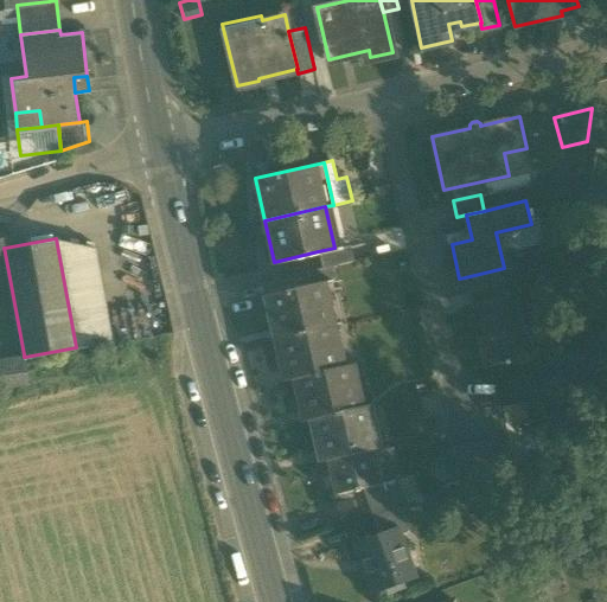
[(96,247),(56,238),(76,347),(113,341),(96,247)]
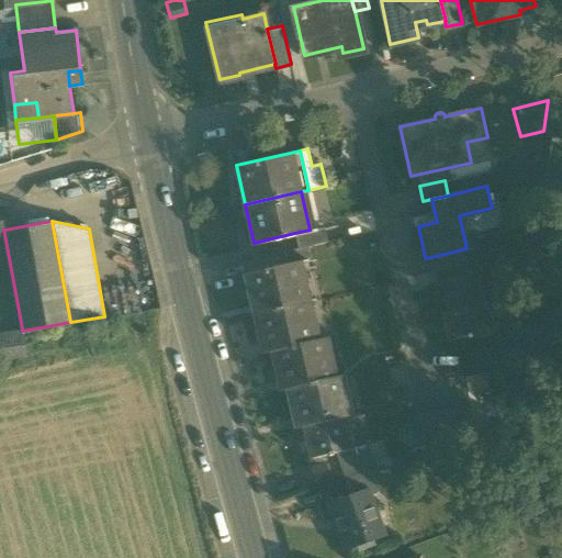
[(324,226),(310,230),(294,233),(298,247),(313,243),(327,241),(324,226)]
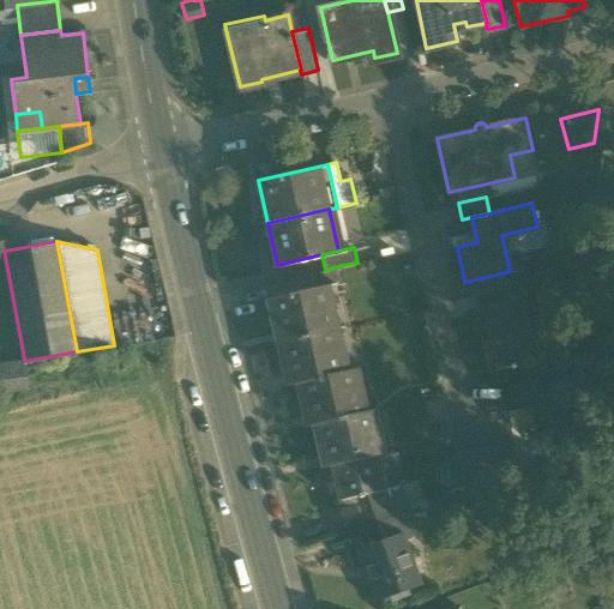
[(345,282),(342,265),(325,270),(312,272),(314,287),(329,284),(329,285),(345,282)]
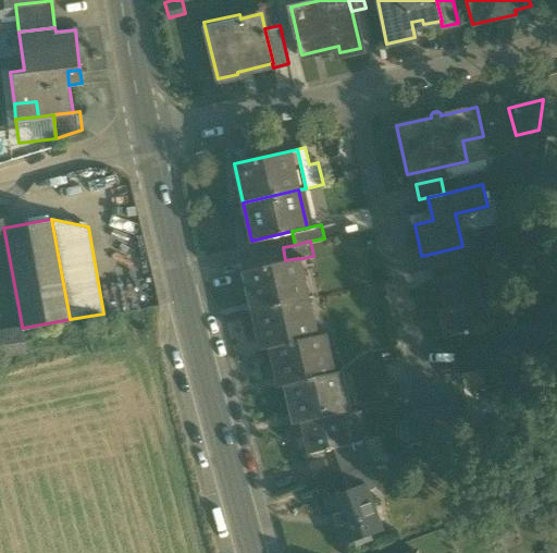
[(426,255),(429,266),(461,259),(458,247),(426,255)]
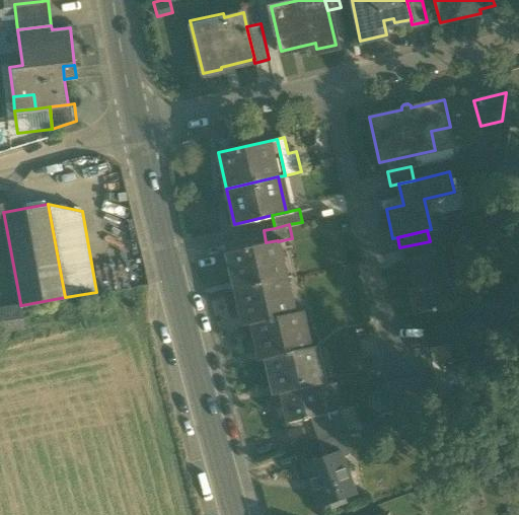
[(226,251),(234,288),(280,277),(286,276),(278,241),(278,240),(266,242),(226,251)]
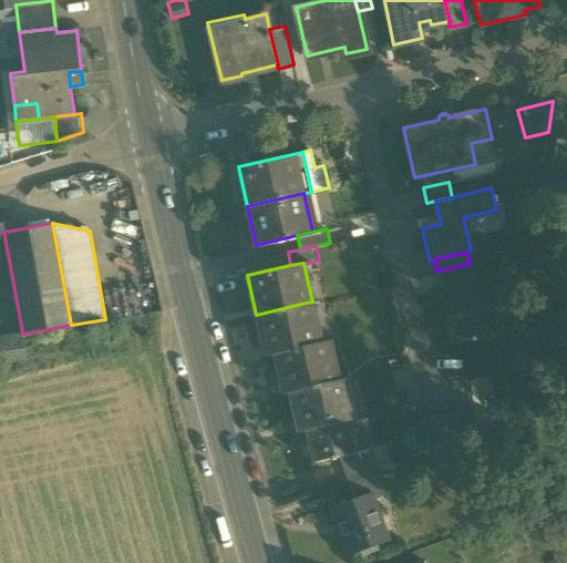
[(472,276),(470,264),(436,270),(441,286),(447,284),(446,283),(472,276)]
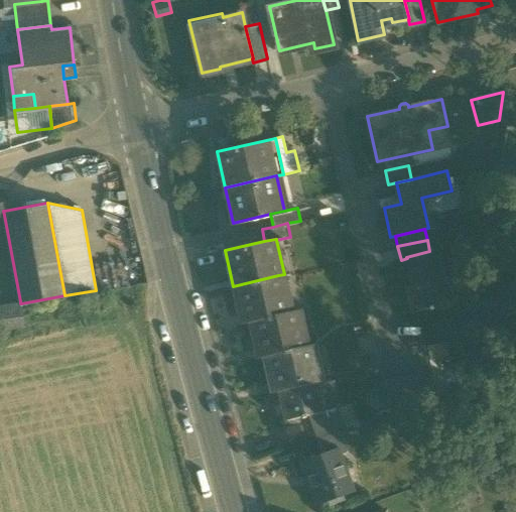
[(406,284),(412,309),(446,301),(441,278),(443,278),(437,250),(429,251),(406,257),(407,258),(412,282),(406,284)]
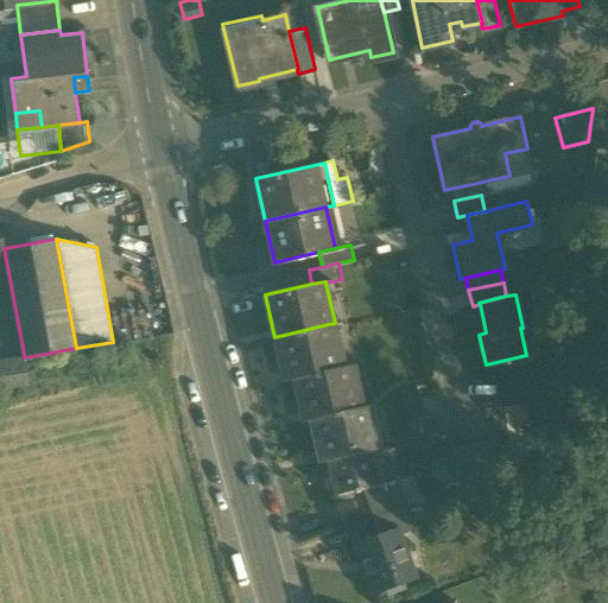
[(284,379),(293,378),(344,366),(340,342),(333,344),(328,324),(274,337),(284,379)]
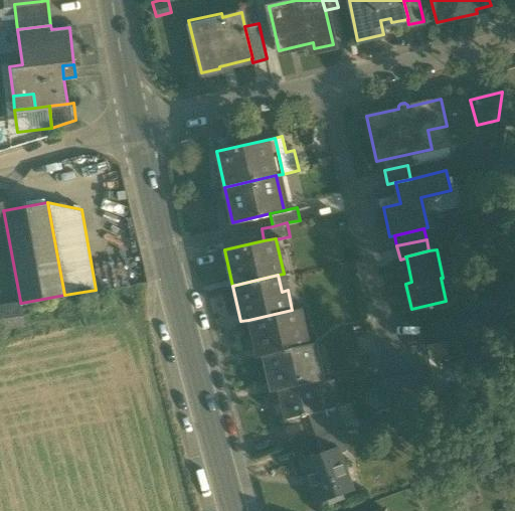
[(256,355),(263,354),(308,344),(304,324),(298,325),(294,309),(292,310),(248,320),(256,355)]
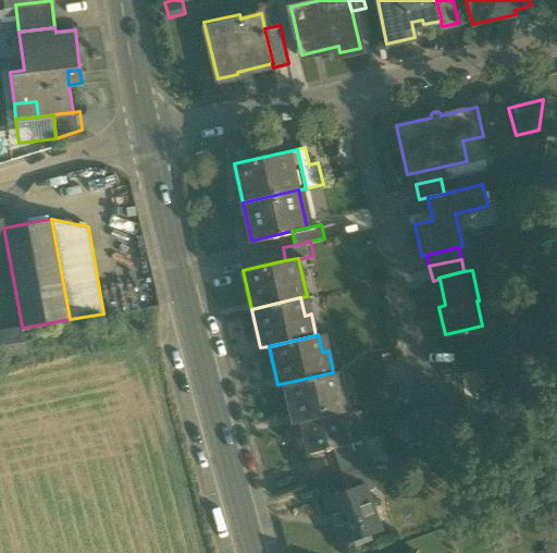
[(460,371),(463,383),(489,378),(486,366),(460,371)]
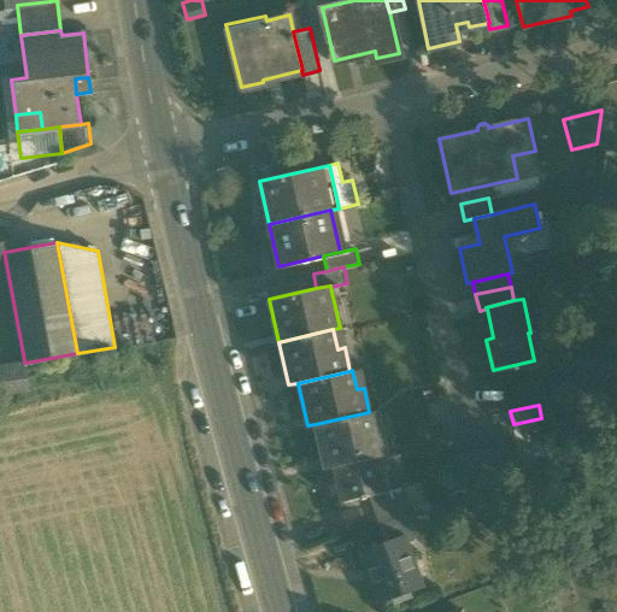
[(324,468),(334,465),(377,455),(387,453),(382,430),(374,433),(369,412),(315,424),(324,468)]
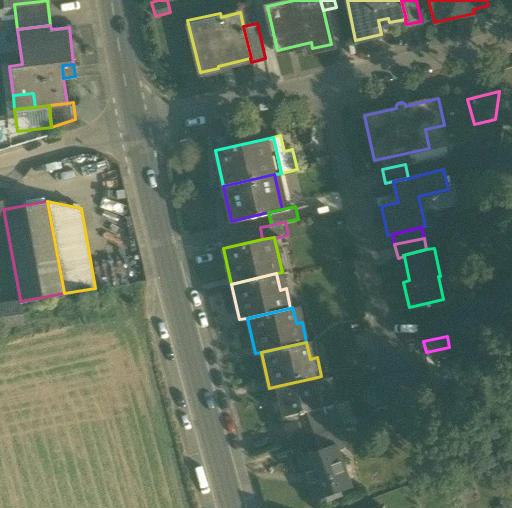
[(426,352),(428,364),(434,389),(457,381),(449,347),(426,352)]
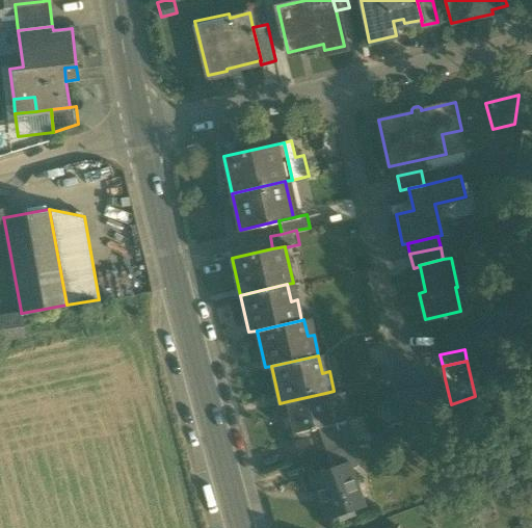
[(440,408),(451,404),(445,378),(432,381),(440,408)]
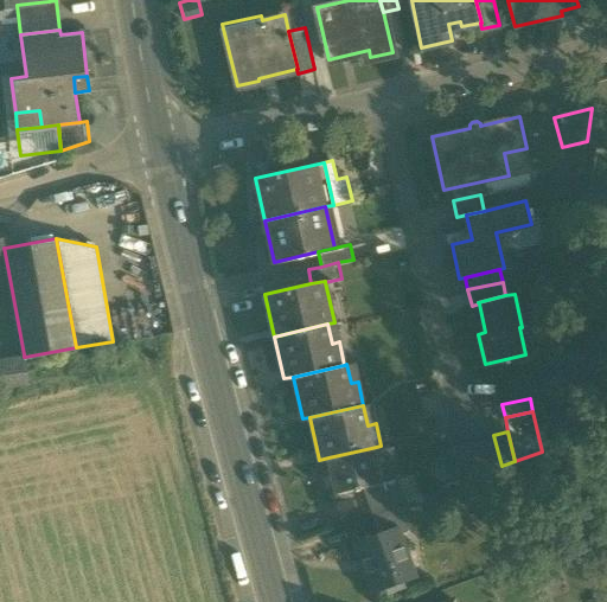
[(487,471),(502,466),(493,435),(480,437),(487,471)]
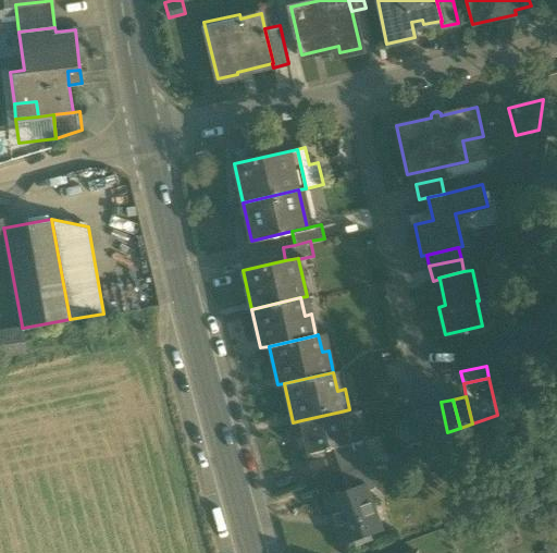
[(435,438),(447,432),(441,402),(428,405),(435,438)]
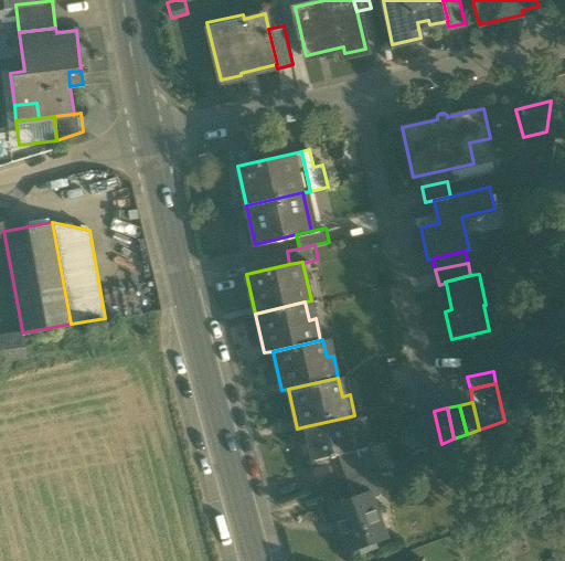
[(429,448),(441,444),(434,411),(420,414),(429,448)]
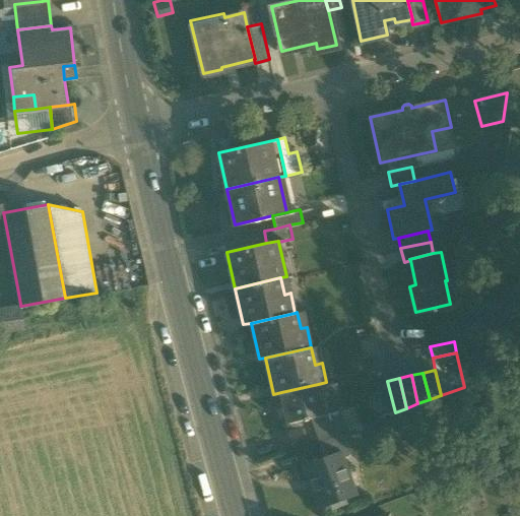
[(325,413),(318,384),(281,392),(287,423),(312,416),(325,413)]
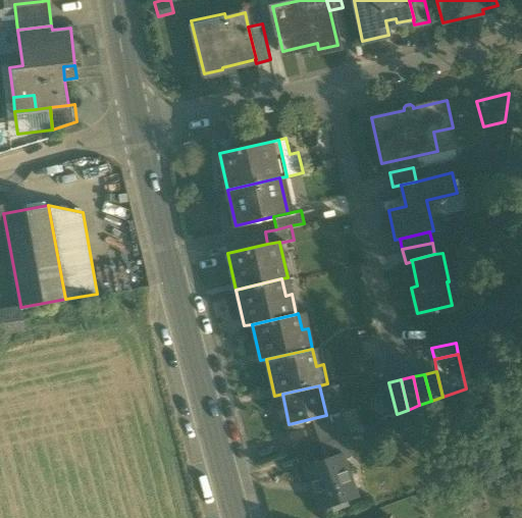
[(344,411),(351,430),(363,426),(356,407),(344,411)]
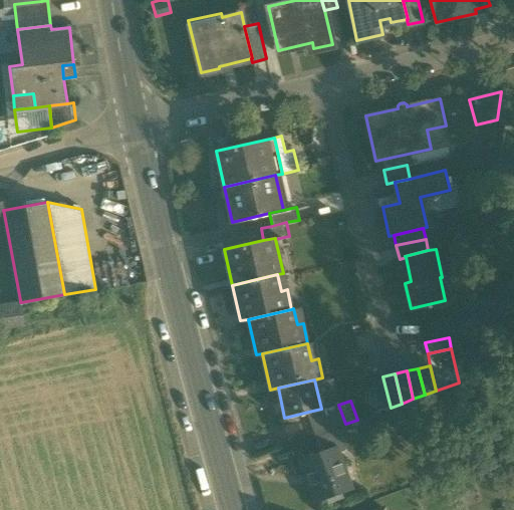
[(308,412),(316,435),(345,424),(338,405),(321,409),(308,412)]
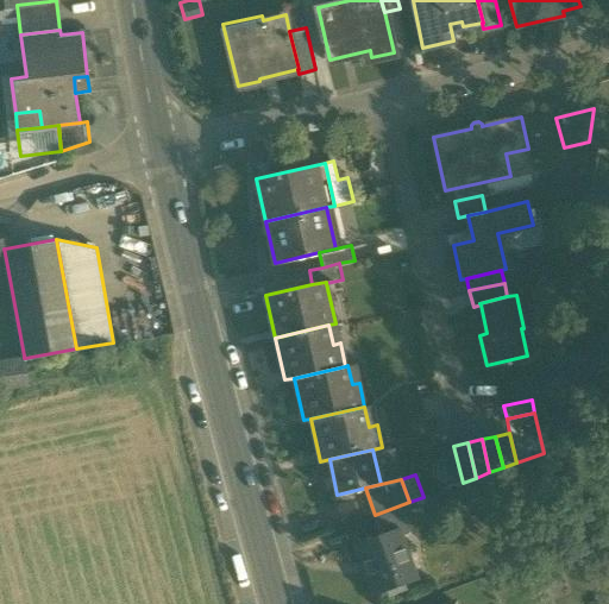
[(415,517),(409,502),(375,515),(382,534),(399,528),(397,523),(415,517)]
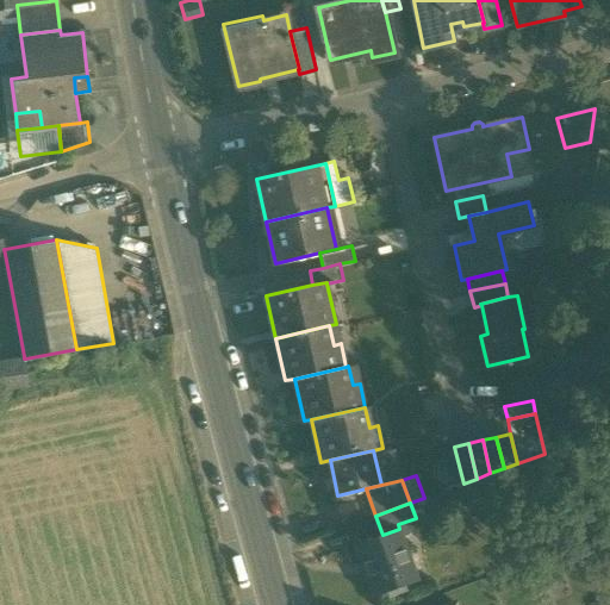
[(367,574),(374,594),(418,579),(399,529),(383,535),(361,543),(372,573),(367,574)]
